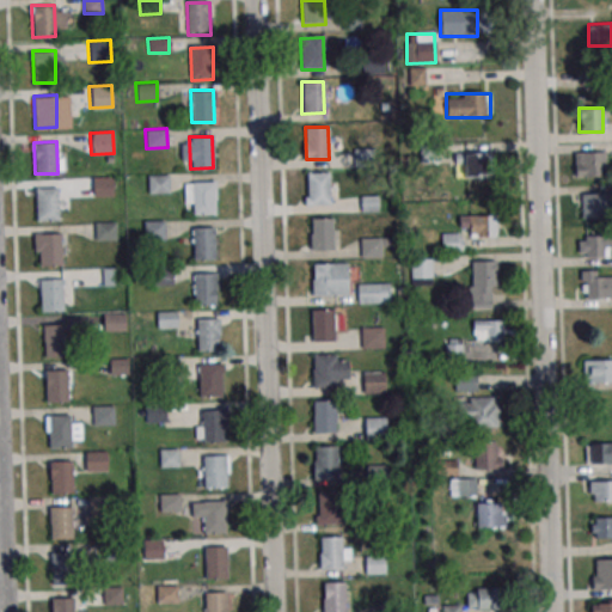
[(352,148),(373,148),(374,166),(353,167),(352,148)]
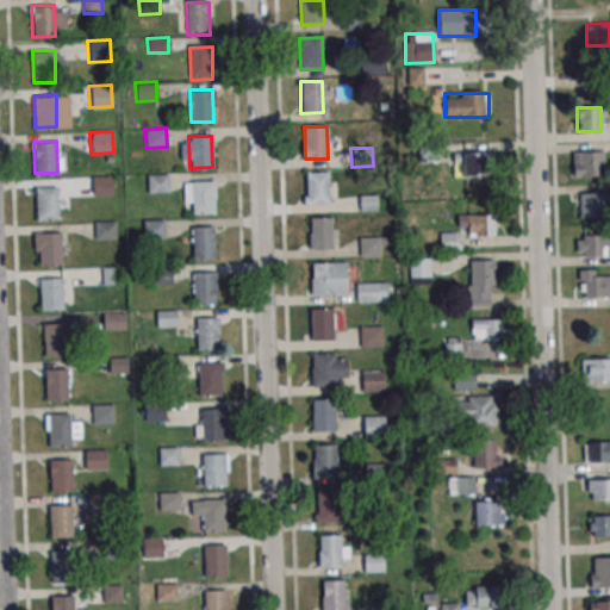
[(573,178),(603,178),(603,151),(573,151),(573,178)]
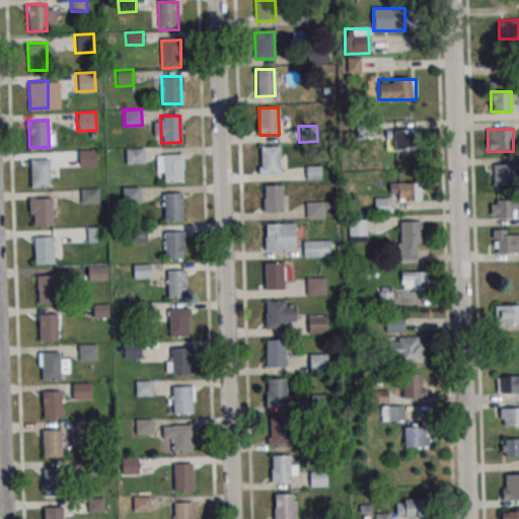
[(393,150),(418,149),(417,131),(393,131),(393,150)]
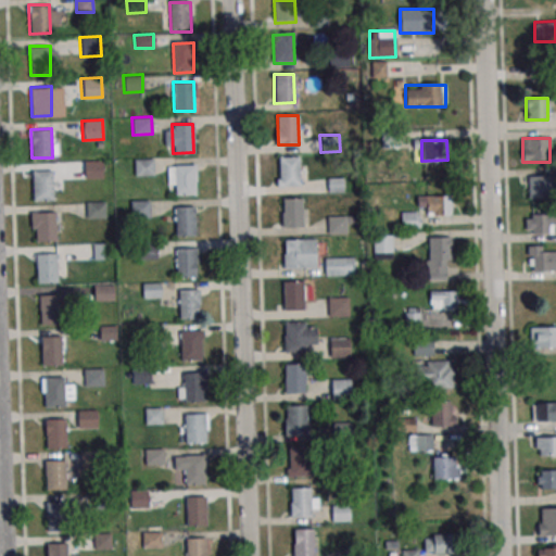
[(277,156),(298,156),(299,185),(278,186),(277,156)]
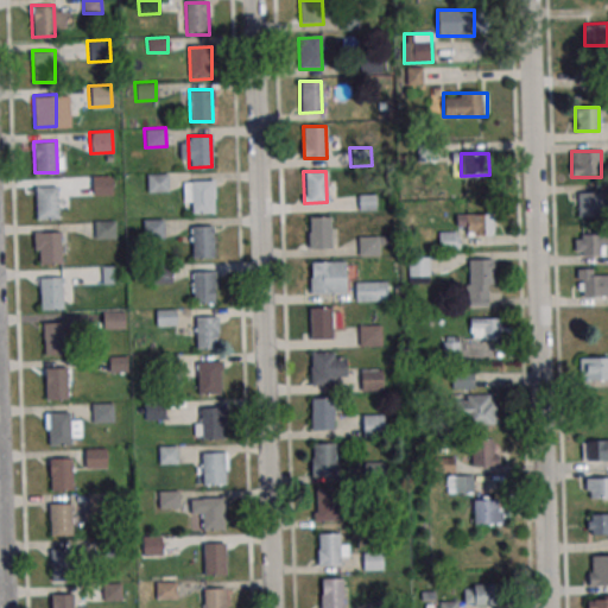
[(146,173),(166,173),(168,191),(147,192),(146,173)]
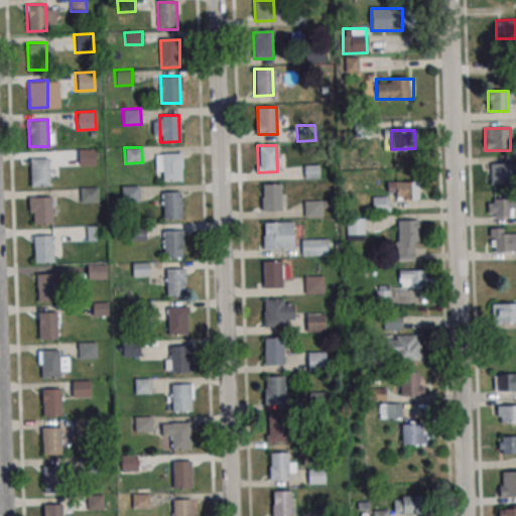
[(76,149),(95,148),(96,166),(77,167),(76,149)]
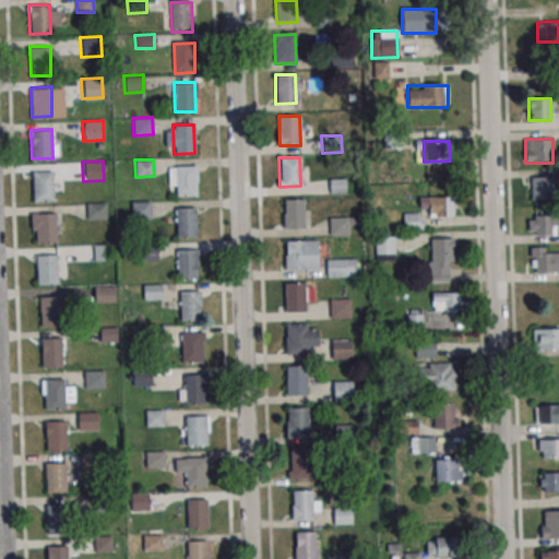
[(175,166),(195,165),(197,194),(176,195),(175,166)]
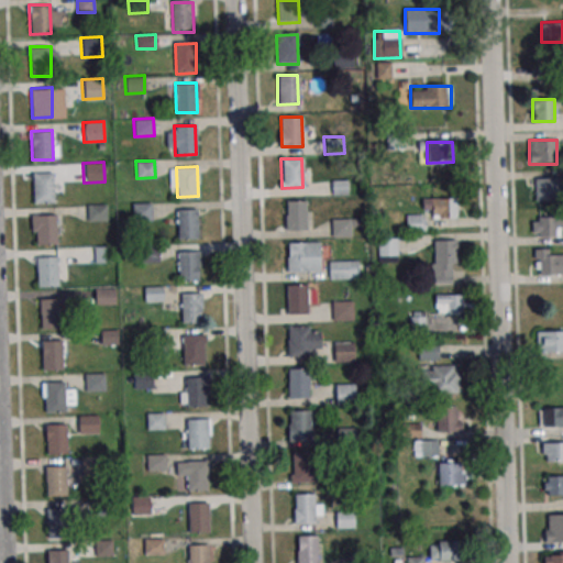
[(32,174),(53,173),(54,202),(33,203),(32,174)]
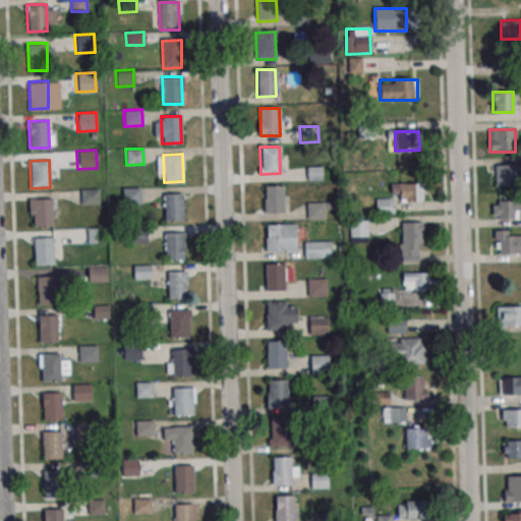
[(494,164),(494,185),(519,185),(519,164),(494,164)]
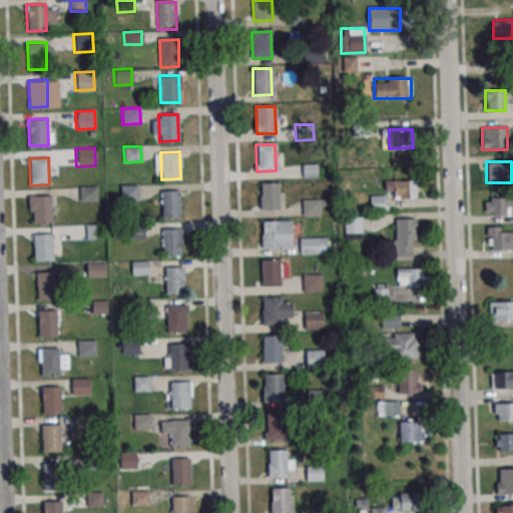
[(259,183),(278,182),(279,209),(260,210),(259,183)]
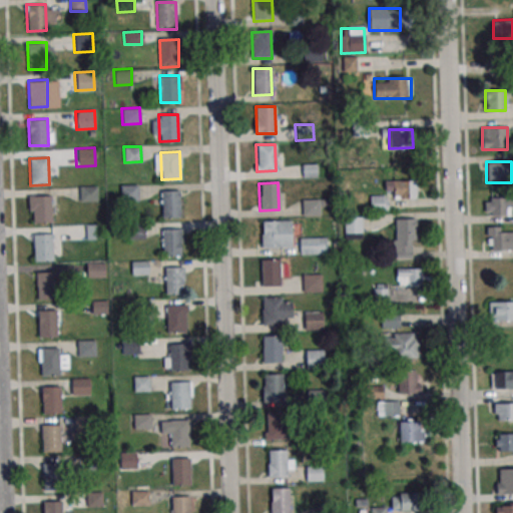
[(119,185),(137,184),(138,200),(120,200),(119,185)]
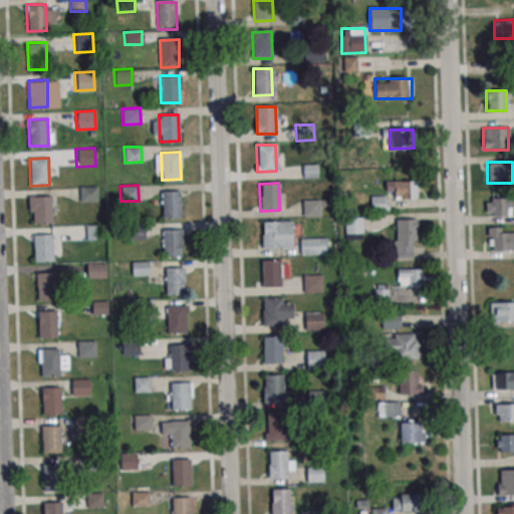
[(79,187),(96,187),(97,202),(79,203),(79,187)]
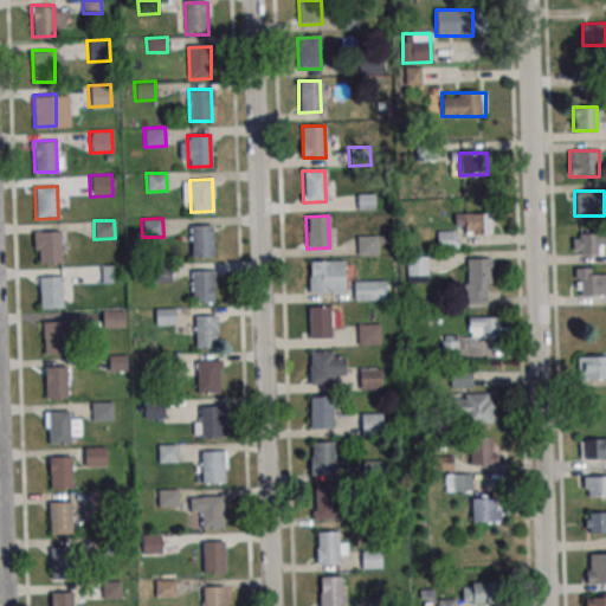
[(189,226),(212,226),(212,258),(191,258),(189,226)]
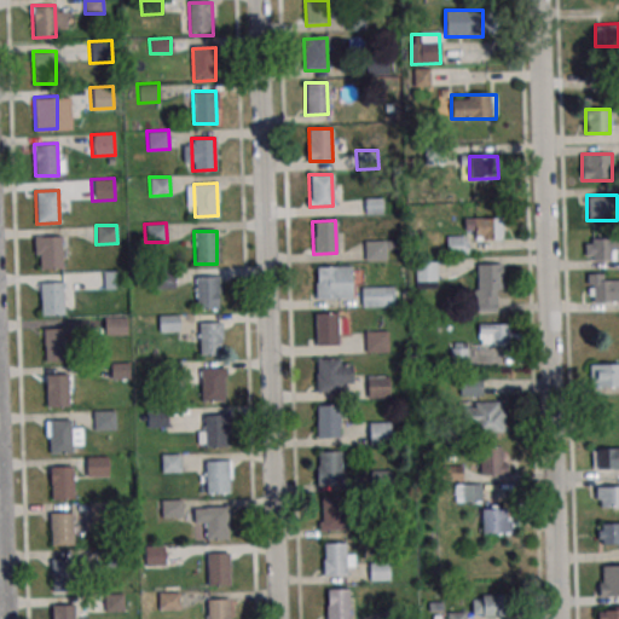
[(38,236),(61,236),(62,268),(39,268),(38,236)]
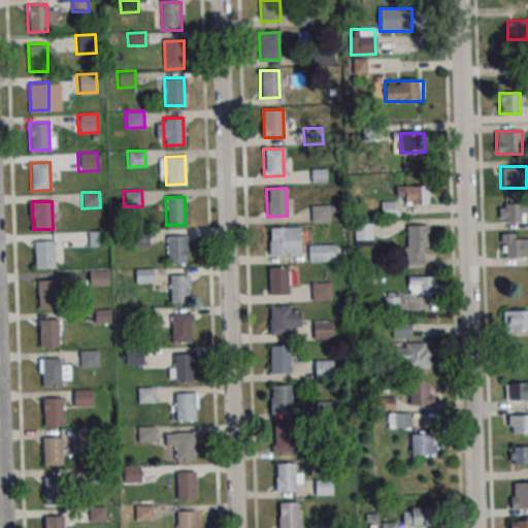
[(499,222),(527,222),(527,202),(499,203),(499,222)]
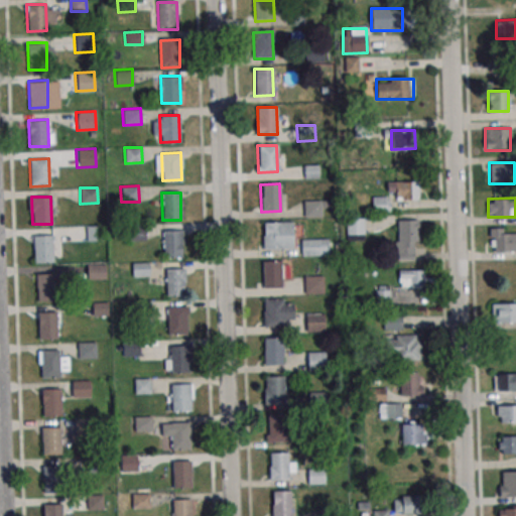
[(302,202),(320,201),(320,217),(303,217),(302,202)]
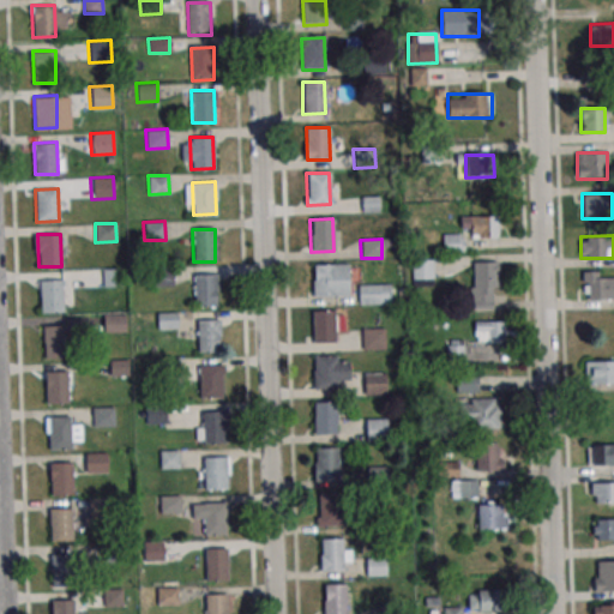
[(414,287),(433,287),(433,260),(414,260),(414,287)]
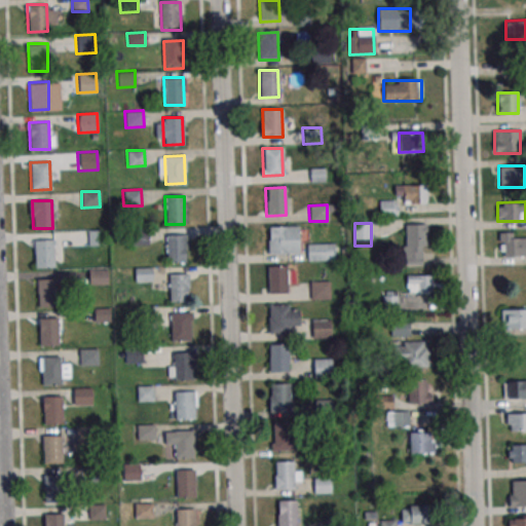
[(404,224),(404,265),(427,265),(427,224),(404,224)]
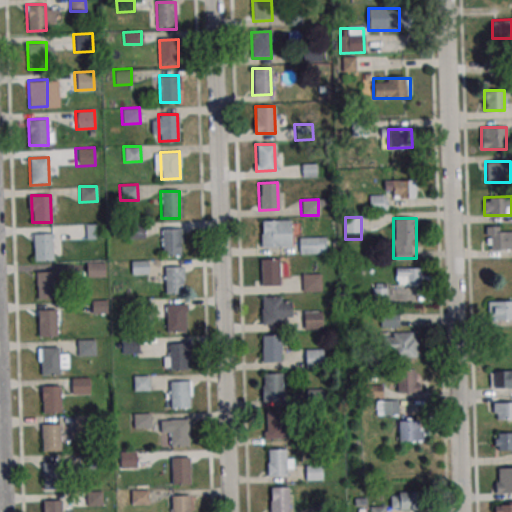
[(260,220),(290,219),(290,246),(261,247),(260,220)]
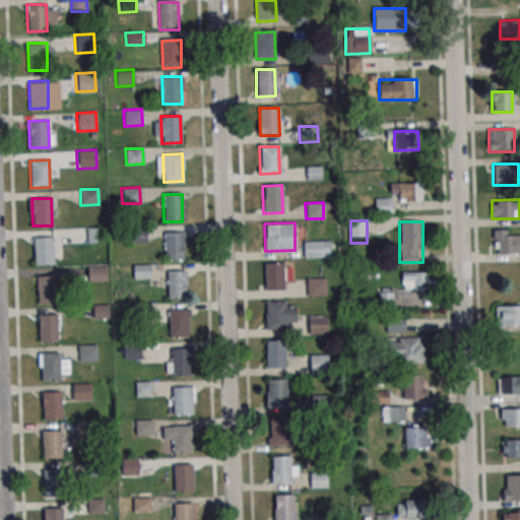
[(128,226),(145,226),(146,242),(129,243),(128,226)]
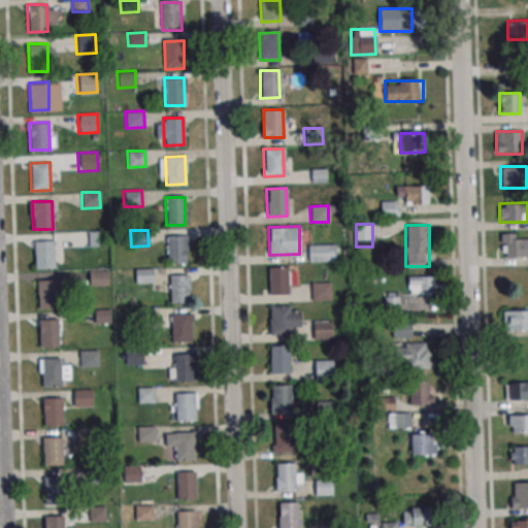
[(88,232),(105,231),(106,246),(88,248),(88,232)]
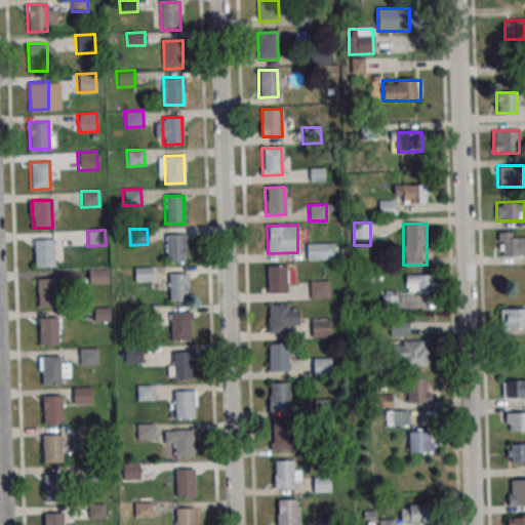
[(524,255),(524,232),(498,233),(498,256),(524,255)]
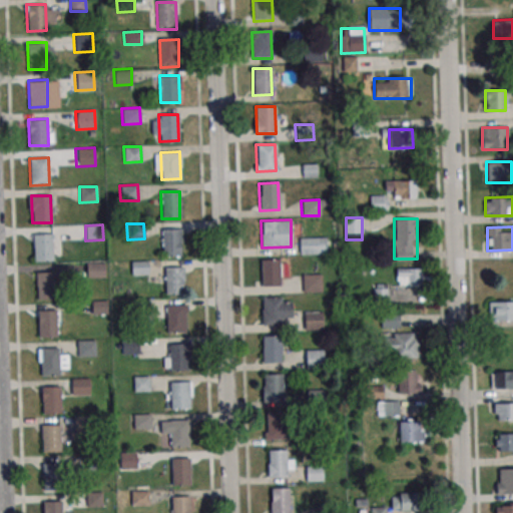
[(161,229),(180,229),(181,255),(162,257),(161,229)]
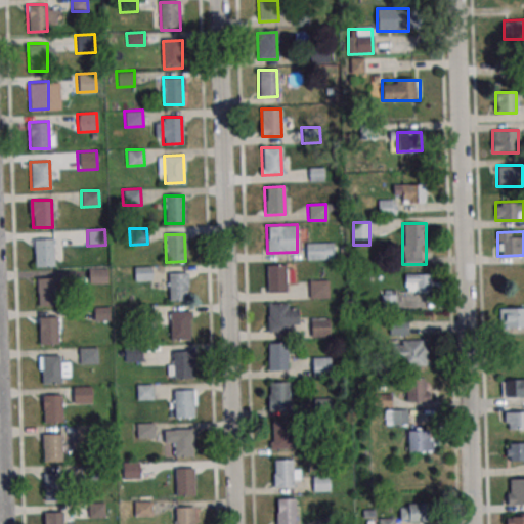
[(34,239),(52,238),(53,266),(34,266),(34,239)]
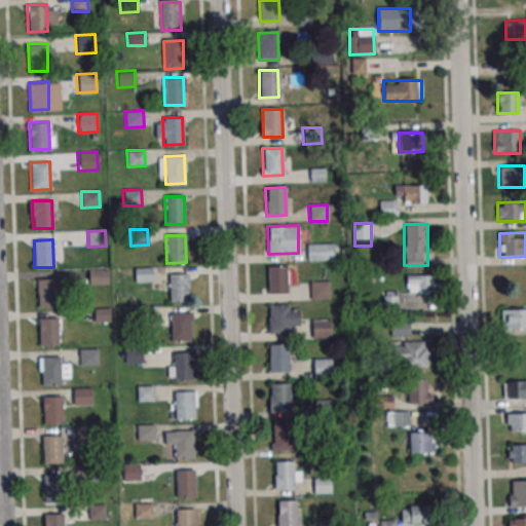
[(306,245),(333,243),(333,260),(307,261),(306,245)]
